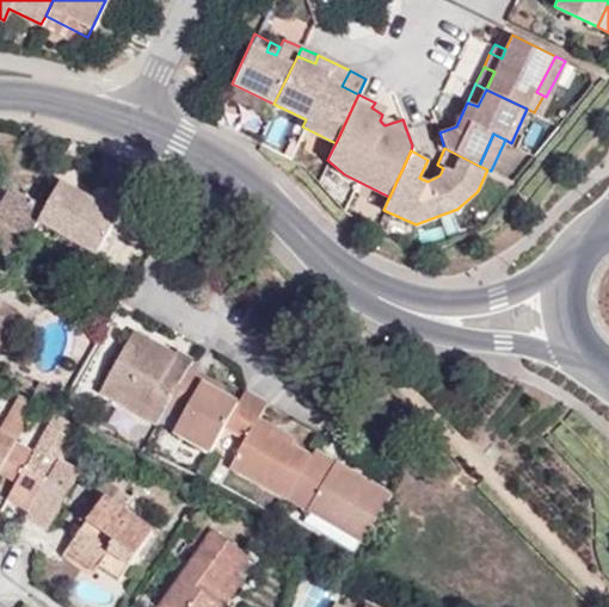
[(437,165),(428,181),(440,175),(443,168),(437,165)]
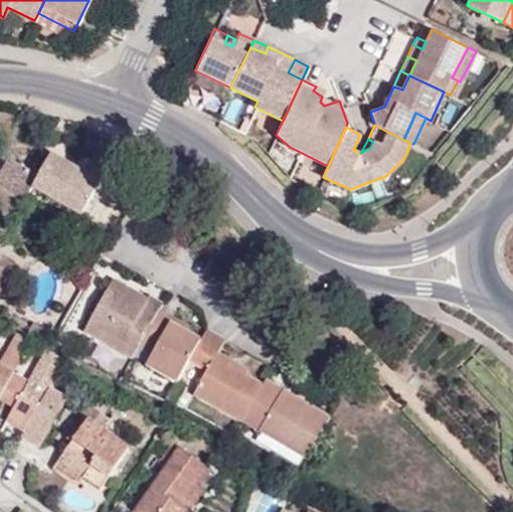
[(53,149),(33,184),(84,212),(105,178),(53,149)]
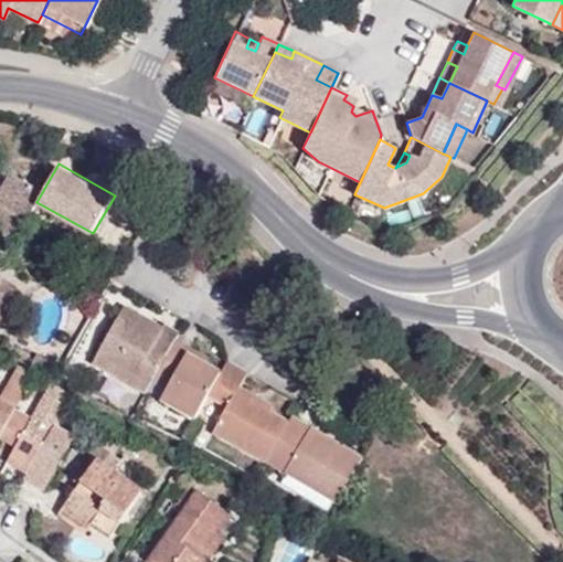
[(0,261),(42,188),(9,170),(1,184),(0,186),(0,261)]
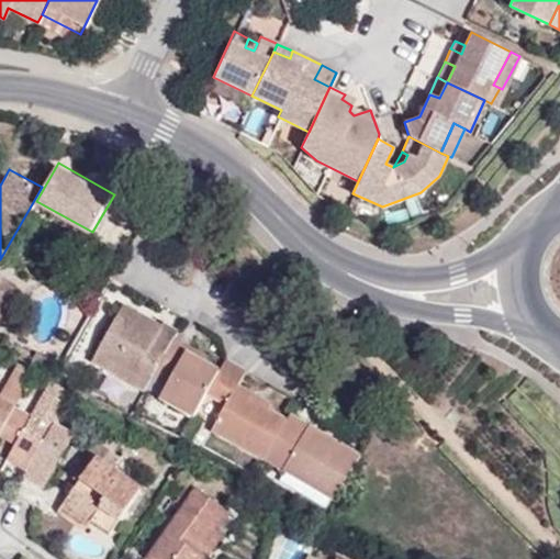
[(90,360),(143,389),(149,378),(172,336),(177,330),(161,321),(159,324),(122,302),(90,360)]
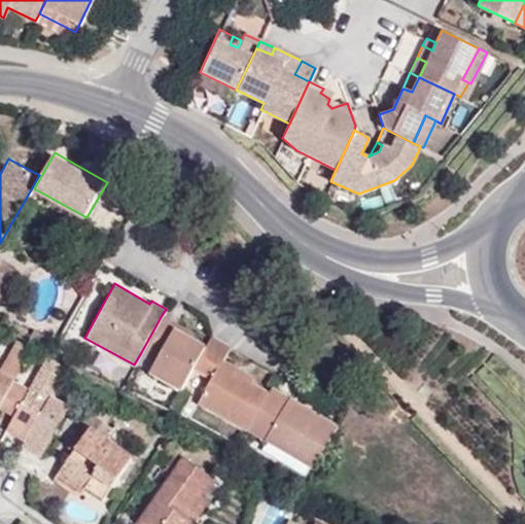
[(177,391),(191,367),(203,345),(190,339),(172,327),(175,322),(162,315),(140,354),(153,361),(146,374),(177,391)]
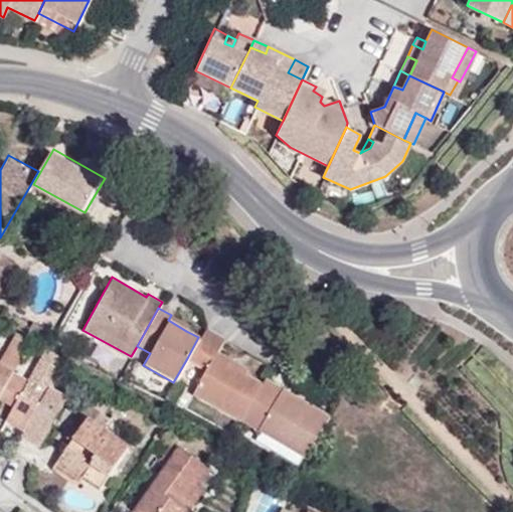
[(168,320),(186,331),(189,326),(171,315),(168,320)]
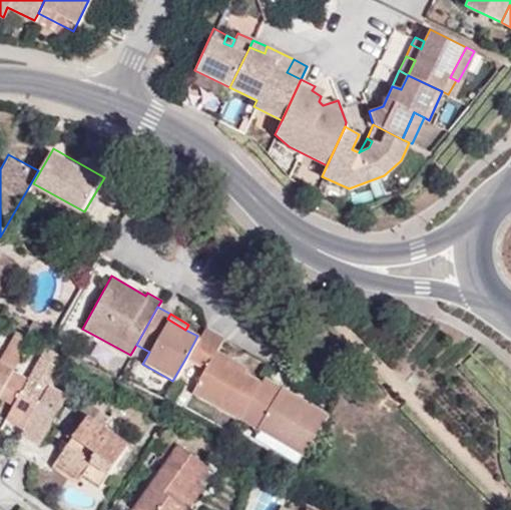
[(238,418),(239,417),(260,380),(244,372),(227,363),(230,358),(215,350),(222,337),(204,326),(197,336),(186,357),(205,367),(191,392),(238,418)]
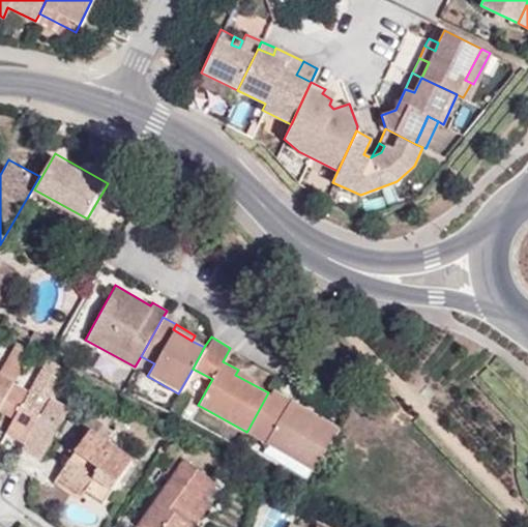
[(255,378),(238,370),(235,375),(253,384),(255,378)]
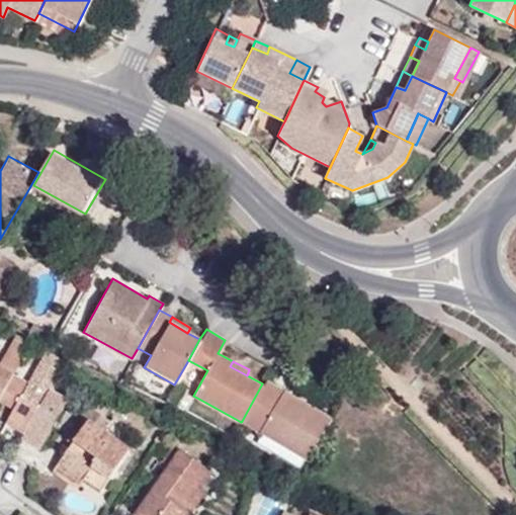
[(0,395),(12,371),(0,364),(0,395)]
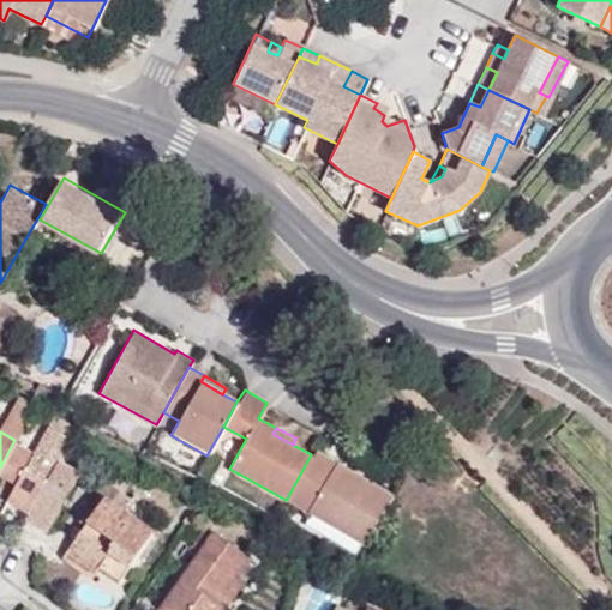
[(17,479),(34,451),(15,440),(0,467),(0,471),(17,479)]
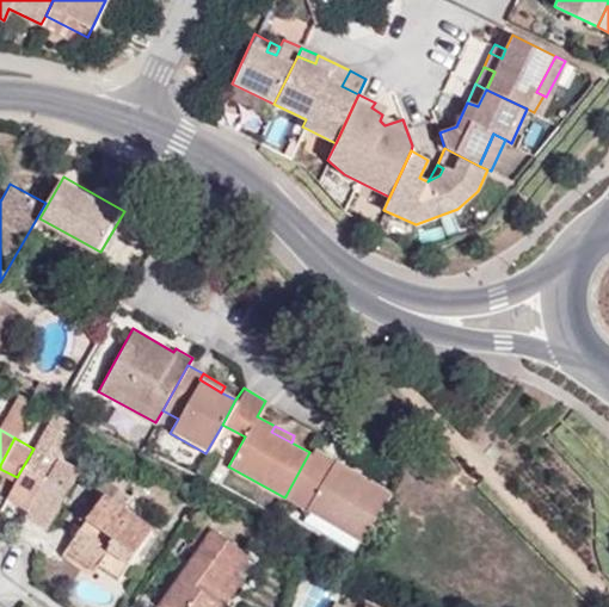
[(34,497),(56,458),(57,454),(36,445),(34,448),(17,477),(13,485),(34,497)]
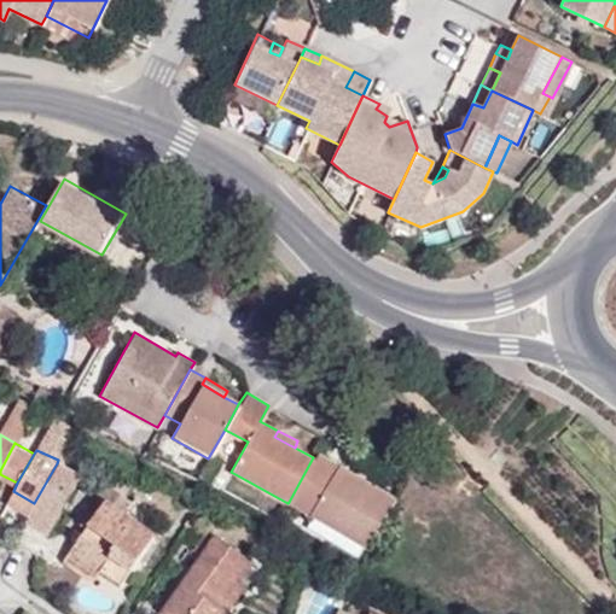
[(289,502),(367,547),(395,497),(317,452),(313,457),(289,502)]
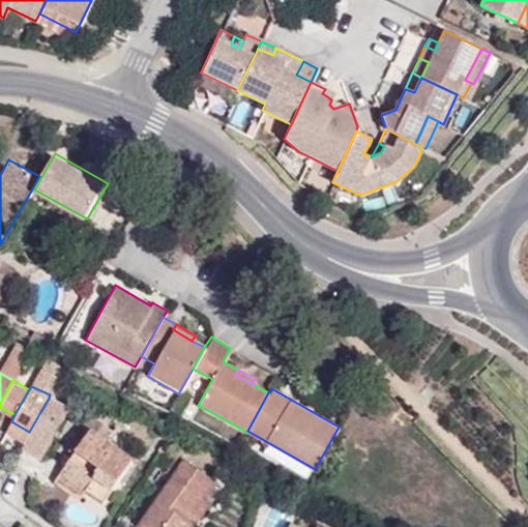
[(29,432),(21,447),(40,459),(67,407),(49,398),(29,432)]
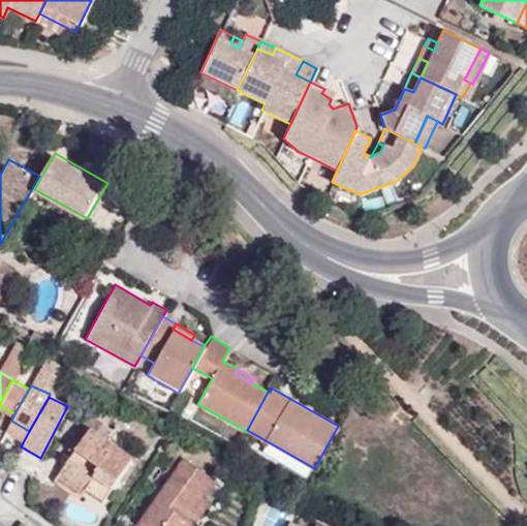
[(83,424),(106,441),(113,431),(90,413),(83,424)]
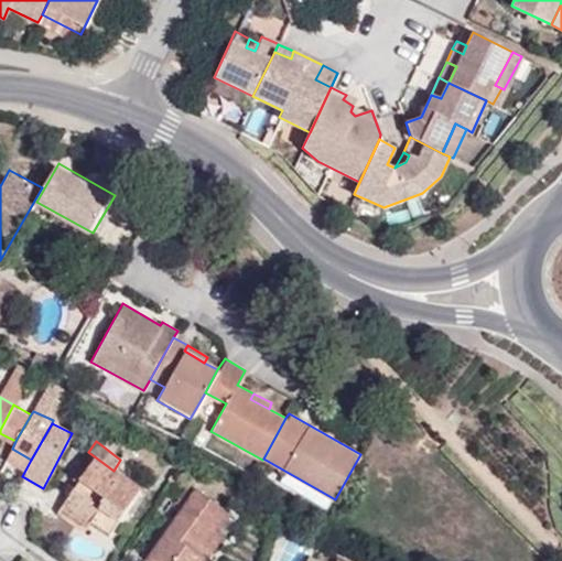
[(140,489),(114,471),(88,452),(72,478),(76,482),(58,506),(86,525),(88,521),(108,536),(140,489)]
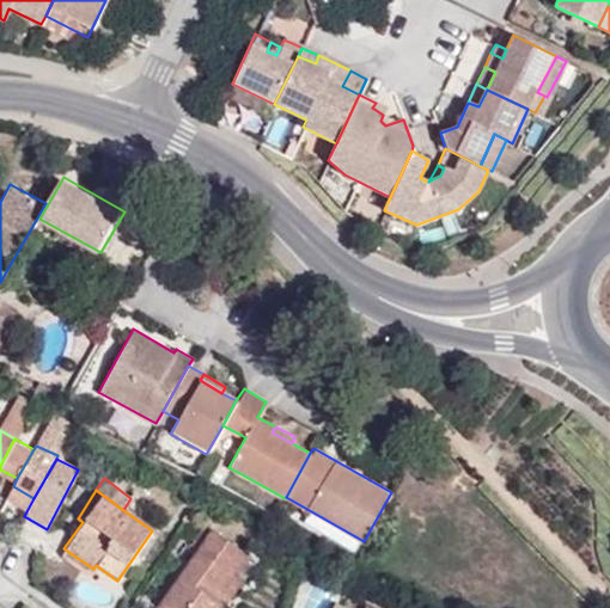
[(158,607),(221,607),(224,606),(208,595),(218,581),(226,587),(235,573),(248,556),(212,528),(156,606),(158,607)]
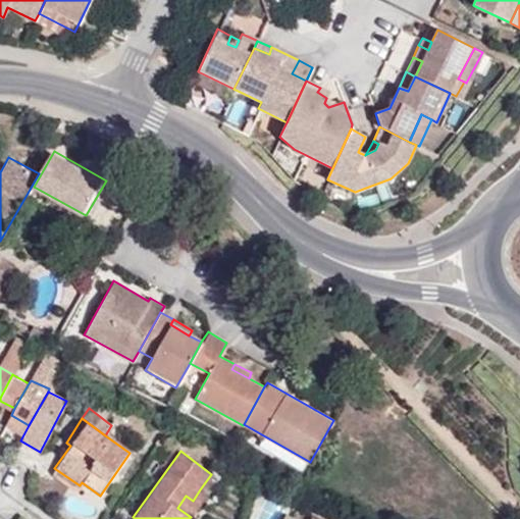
[(177,508),(191,517),(207,496),(200,489),(193,501),(186,496),(177,508)]
